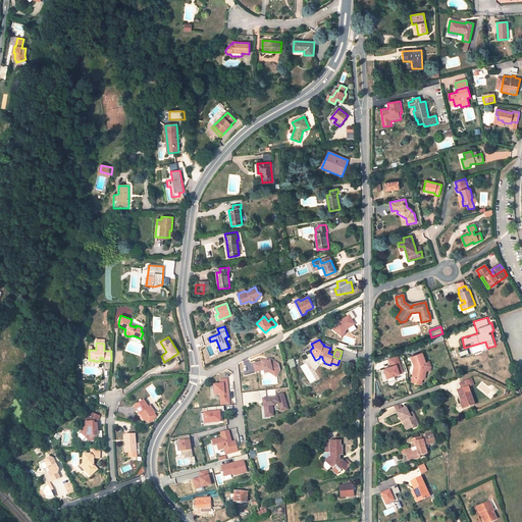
[(425,363),(421,354),(411,358),(415,367),(416,366),(414,378),(416,378),(416,383),(421,384),(422,379),(424,379),(426,370),(423,364),(425,363)]
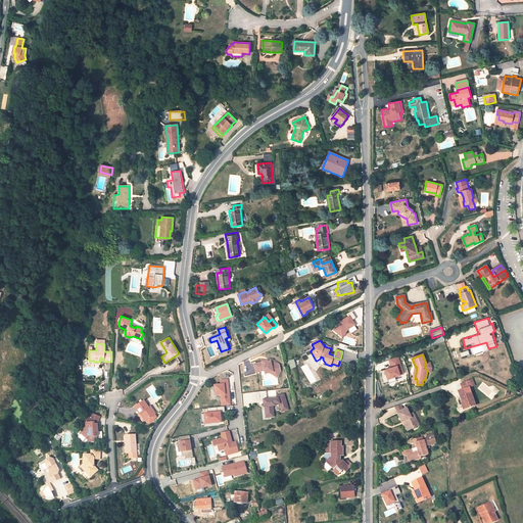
[(399,355),(389,359),(391,367),(383,369),(385,377),(383,377),(384,382),(396,379),(395,376),(401,375),(399,364),(401,363),(399,355)]
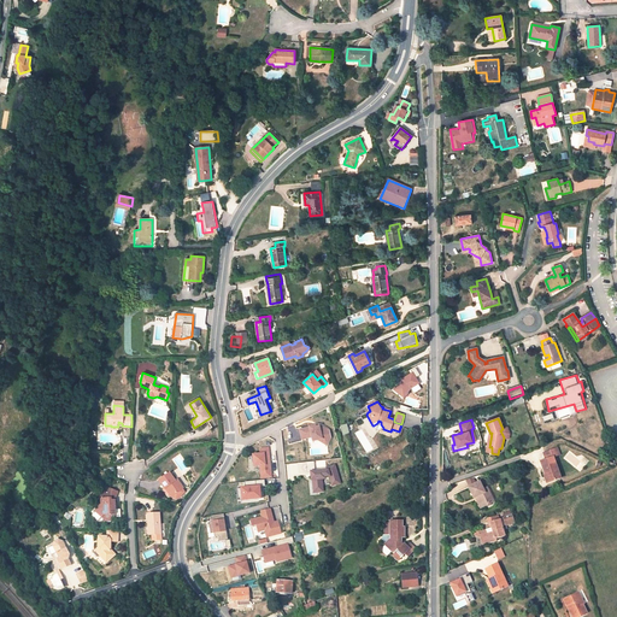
[(330,441),(329,424),(300,428),(301,440),(313,439),(313,444),(330,441)]
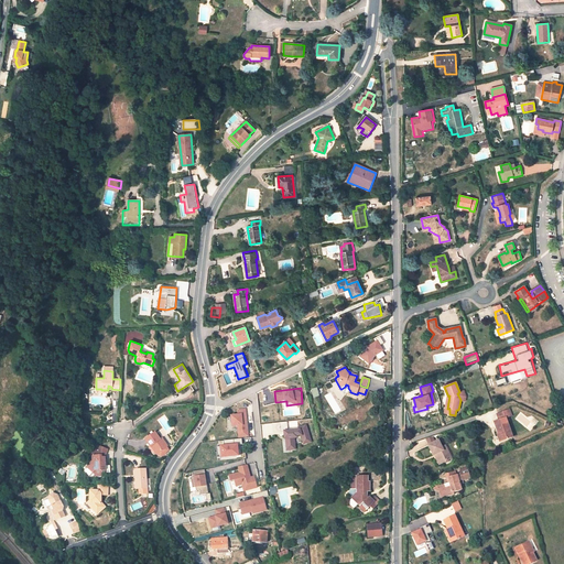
[(249,436),(247,409),(237,409),(237,413),(231,414),(232,425),(237,425),(238,437),(249,436)]
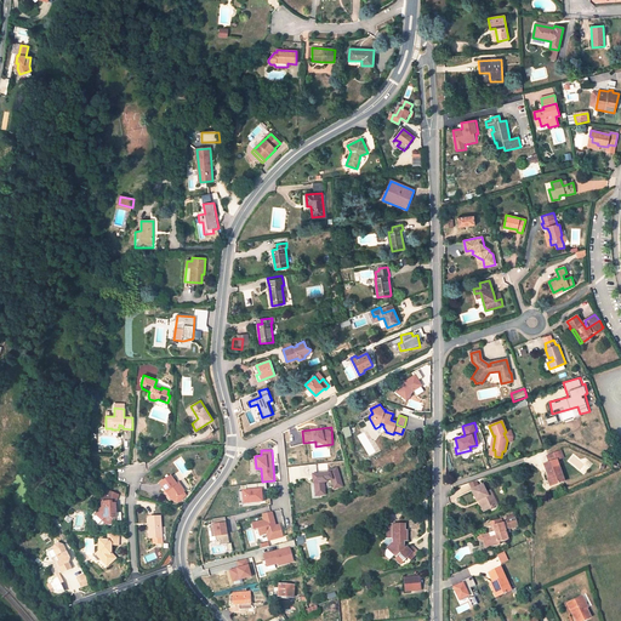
[(564,482),(556,461),(563,459),(560,453),(547,457),(550,463),(545,466),(548,478),(552,477),(554,485),(564,482)]
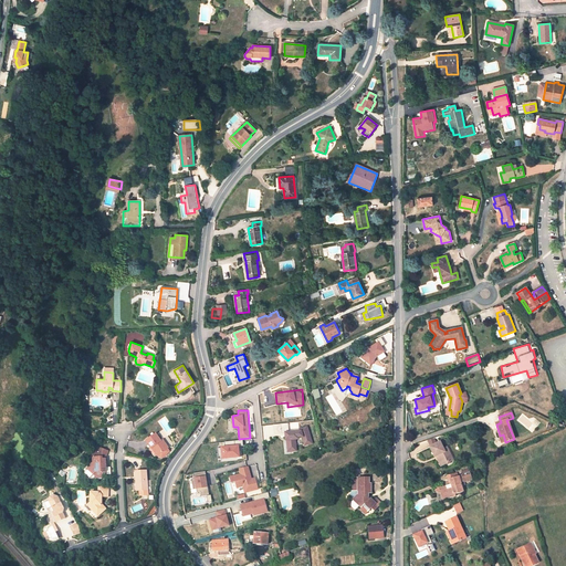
[(285,432),(287,452),(297,451),(296,439),(303,438),(304,446),(312,444),(311,428),(289,430),(289,422),(273,425),(274,433),(285,432)]
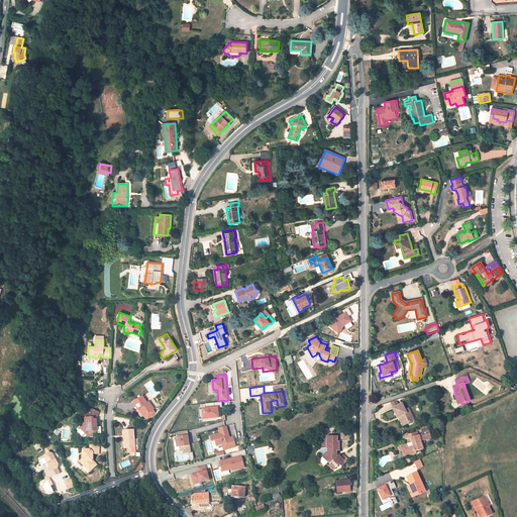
[(133,403),(139,410),(140,408),(145,415),(143,417),(146,420),(152,416),(156,412),(153,410),(154,409),(149,401),(147,403),(142,396),(133,403)]
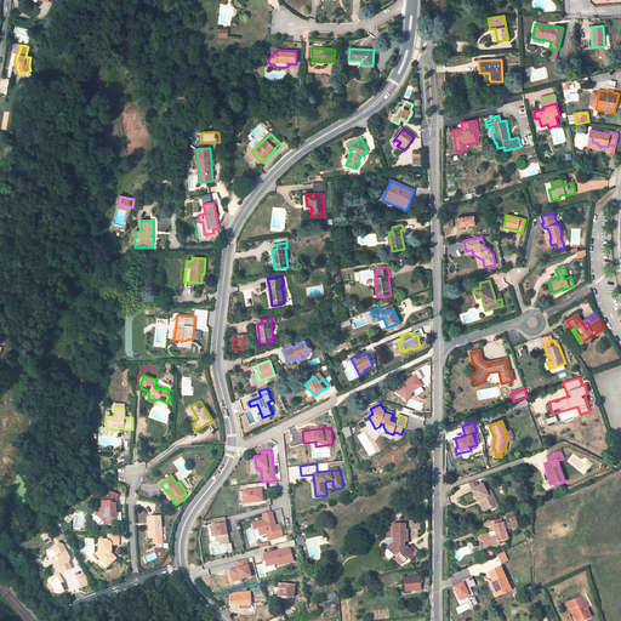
[(248,485),(248,489),(243,489),(244,502),(263,501),(263,484),(248,485)]
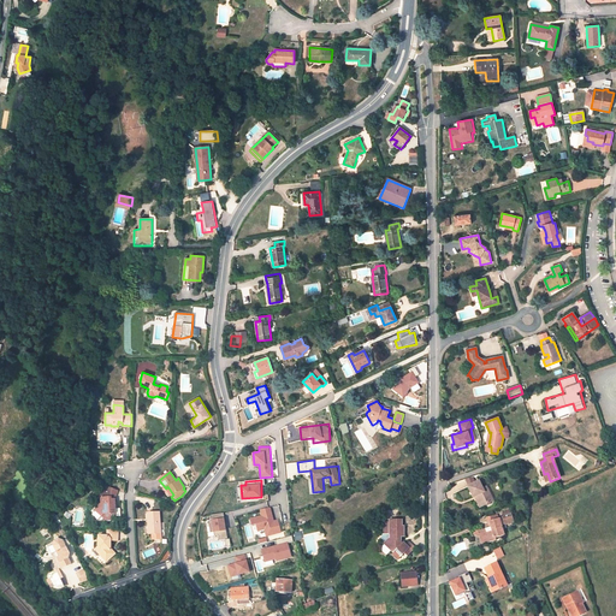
[(481,489),(478,481),(467,487),(473,498),(474,497),(477,496),(481,507),(493,502),(486,487),(481,489)]
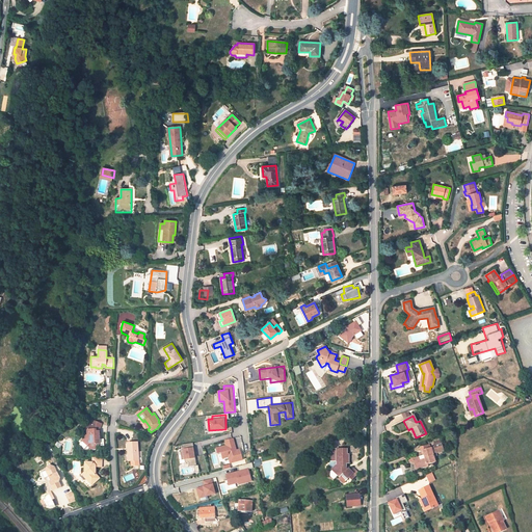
[(85,429),(86,436),(81,442),(91,450),(100,449),(99,444),(98,431),(100,424),(85,420),(83,428),(85,429)]
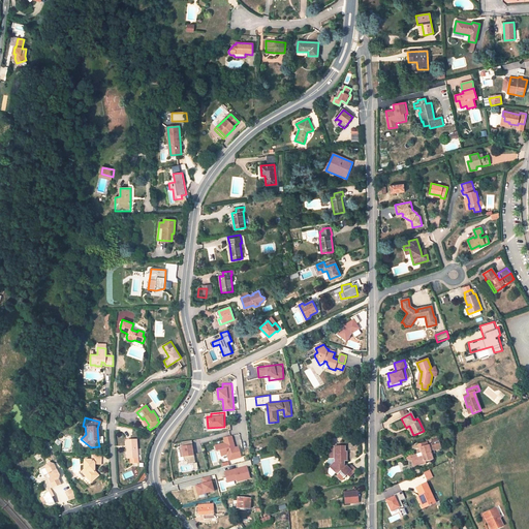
[(232,435),(223,437),(224,442),(215,444),(216,450),(220,449),(221,456),(227,455),(228,461),(242,458),(239,445),(236,446),(232,435)]
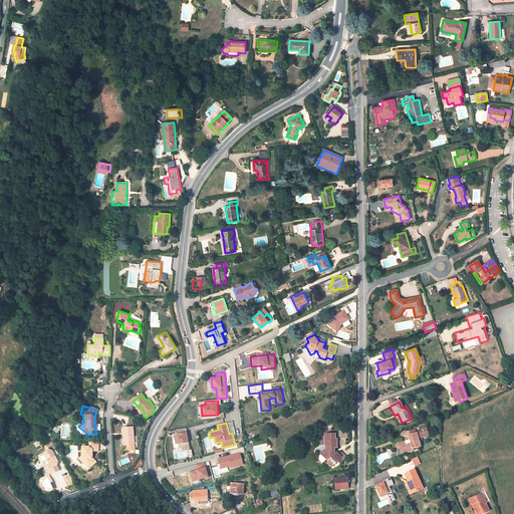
[(419,442),(418,439),(422,438),(429,435),(426,426),(420,428),(419,430),(420,431),(413,434),(409,435),(410,440),(408,441),(400,443),(403,454),(414,451),(413,449),(421,446),(419,442)]
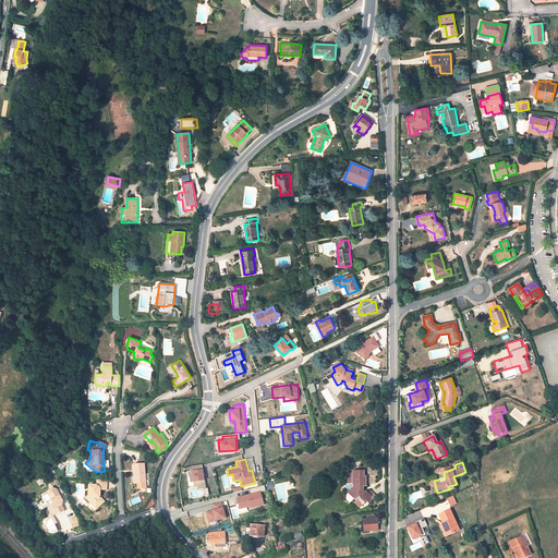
[(203,464),(191,466),(192,471),(189,471),(191,487),(198,486),(198,489),(207,487),(203,464)]
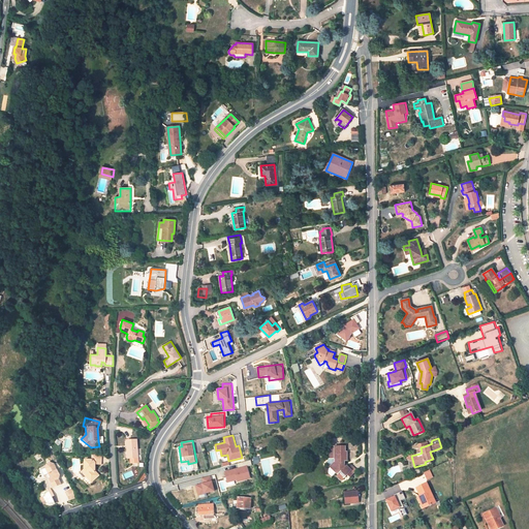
[(126,441),(127,453),(128,460),(130,459),(138,459),(137,441),(126,441)]
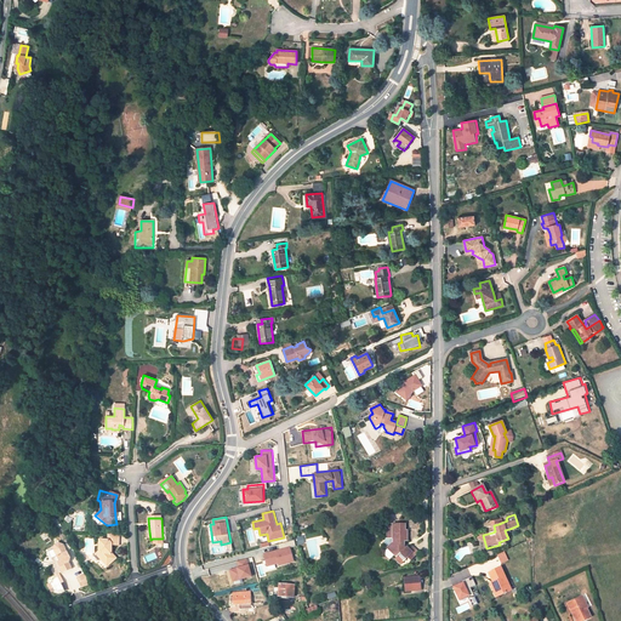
[(405,524),(392,524),(392,527),(387,527),(385,539),(387,539),(387,548),(397,558),(398,556),(404,562),(408,558),(411,560),(416,556),(406,547),(405,548),(404,547),(404,541),(408,541),(408,533),(405,533),(405,531),(405,524)]
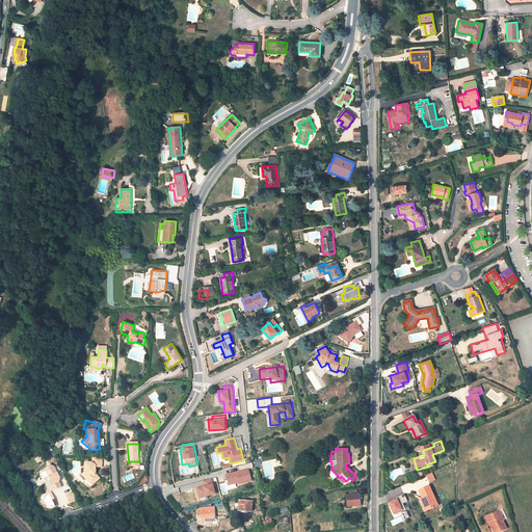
[(97,475),(97,468),(102,468),(103,458),(94,458),(92,463),(85,463),(85,473),(86,475),(87,480),(92,486),(101,479),(98,475),(97,475)]
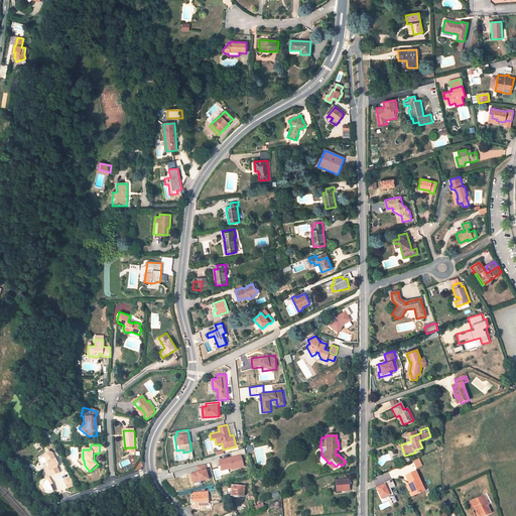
[(57,468),(58,464),(53,453),(49,452),(46,454),(49,462),(47,463),(49,467),(47,468),(51,477),(59,473),(57,468)]
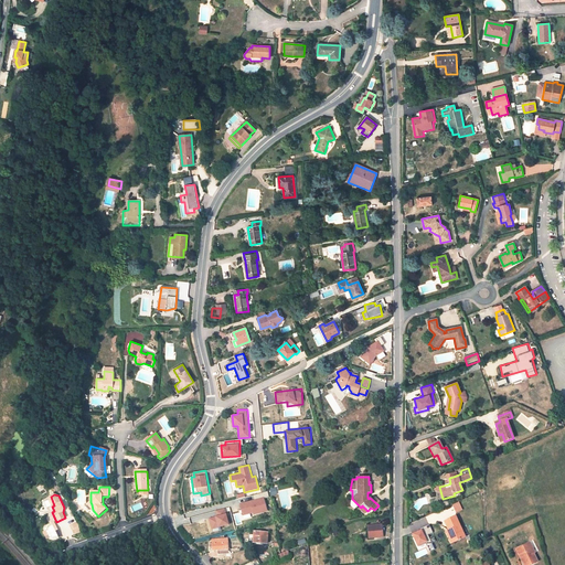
[(254,514),(268,512),(265,498),(240,503),(243,515),(253,513),(254,514)]
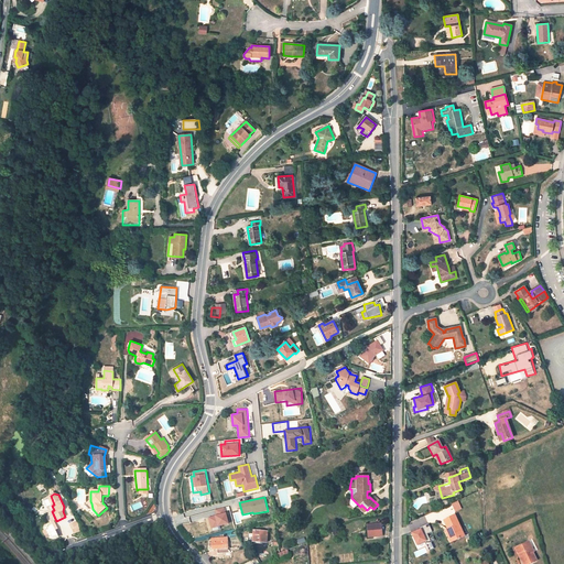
[(234,519),(228,502),(220,505),(225,521),(234,519)]
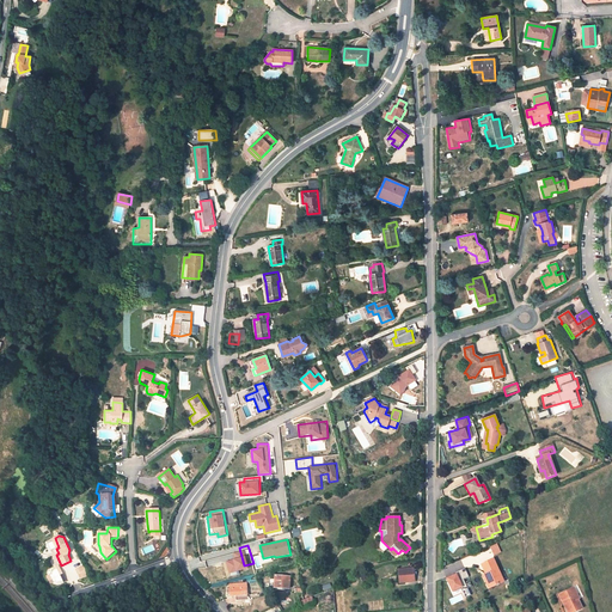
[(503,582),(493,560),(482,565),(487,574),(483,576),(489,589),(503,582)]
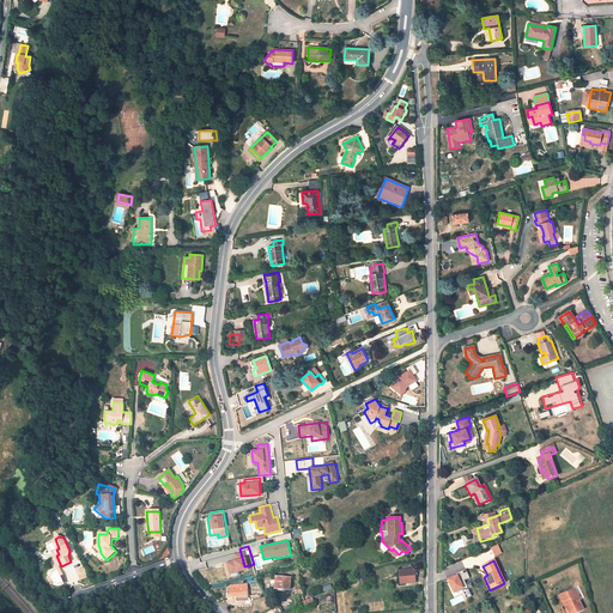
[(89,576),(84,566),(77,570),(82,580),(89,576)]
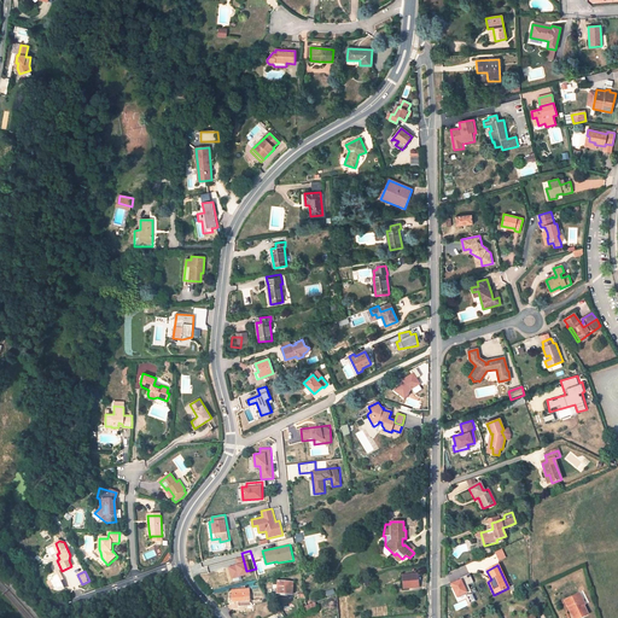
[(68,588),(59,572),(57,573),(64,589),(68,588)]
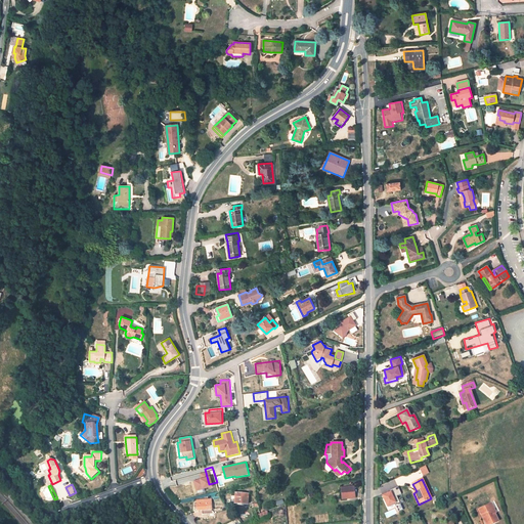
[(52,500),(54,499),(48,486),(47,486),(46,487),(45,488),(44,489),(44,490),(43,492),(43,493),(44,495),(44,496),(45,498),(46,499),(48,499),(49,500),(50,500),(52,500)]
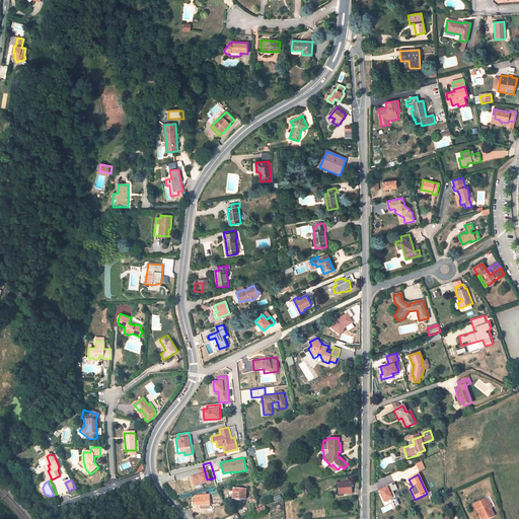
[(351,483),(339,485),(340,492),(347,491),(347,493),(352,493),(351,483)]
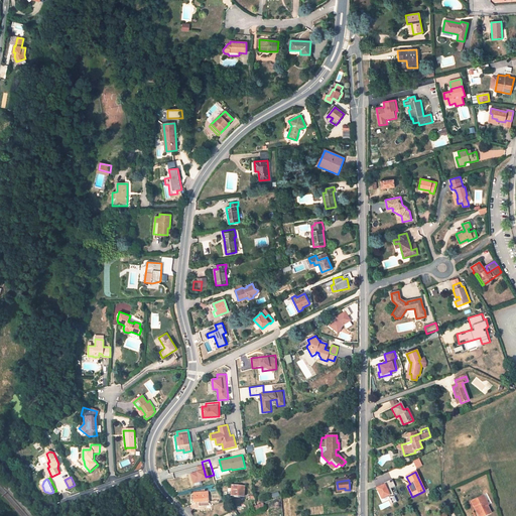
[(244,496),(245,487),(232,486),(231,497),(236,497),(236,496),(244,496)]
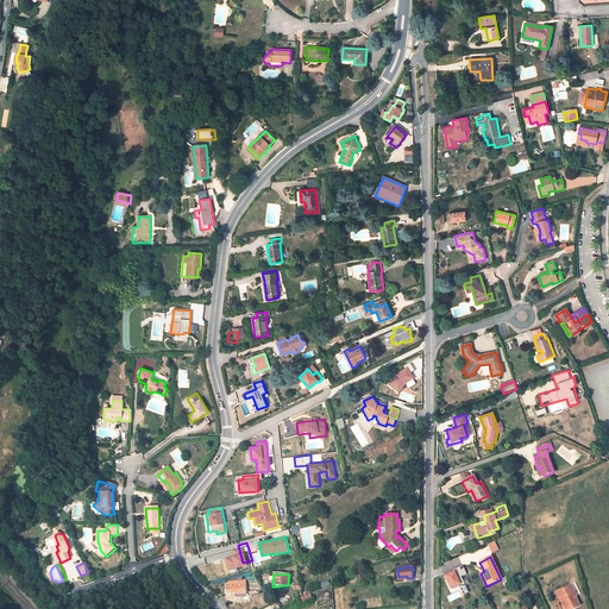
[(240,582),(238,582),(228,582),(228,583),(228,586),(230,590),(230,592),(234,592),(236,598),(246,597),(249,597),(248,589),(246,589),(246,582),(242,582),(240,582)]
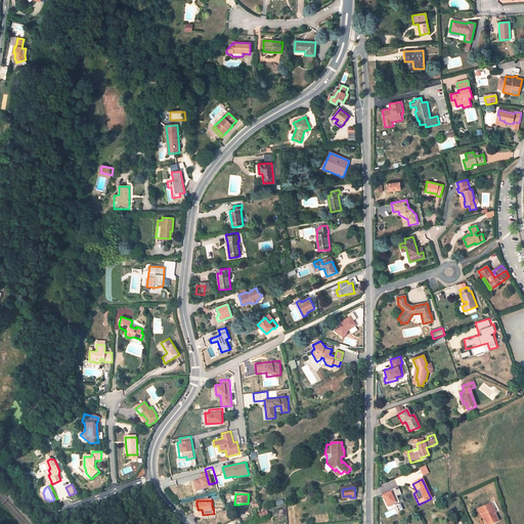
[(491,504),(481,509),(486,518),(483,519),(485,523),(491,523),(497,521),(494,514),(495,513),(491,504)]
